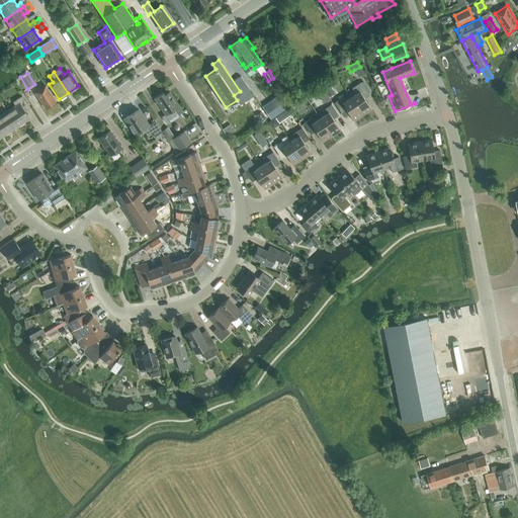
[(233,81),(240,91),(247,86),(241,76),(240,77),(233,81)]
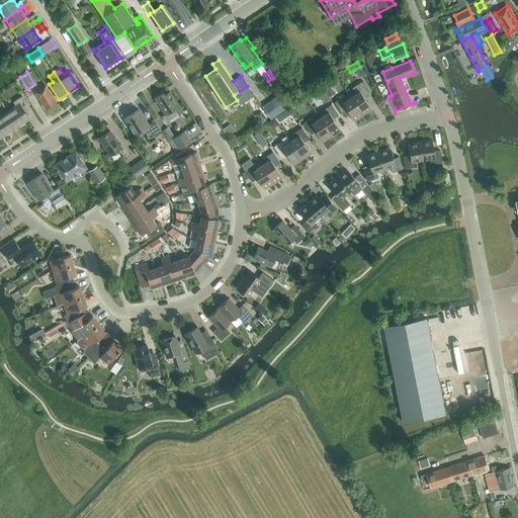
[(356,94),(350,97),(362,115),(371,109),(364,98),(369,95),(361,82),(352,88),(356,94)]
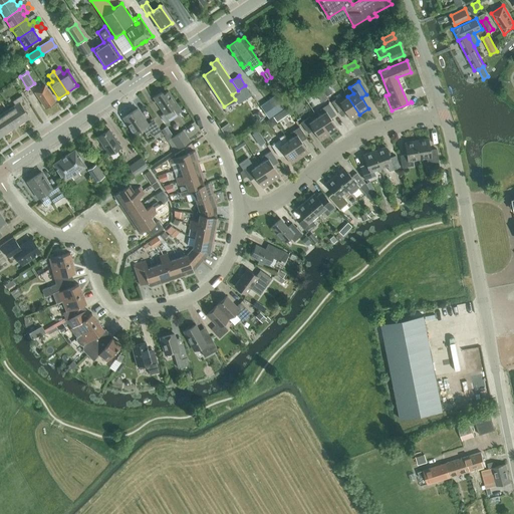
[(45,107),(55,100),(44,84),(40,87),(39,85),(34,88),(34,91),(45,107)]
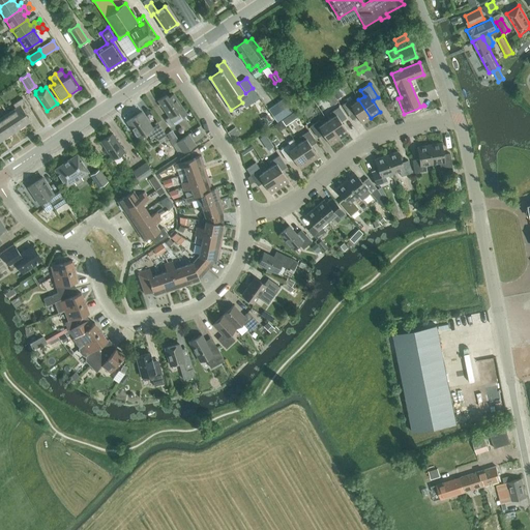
[(337,88),(331,92),(336,99),(343,95),(337,88)]
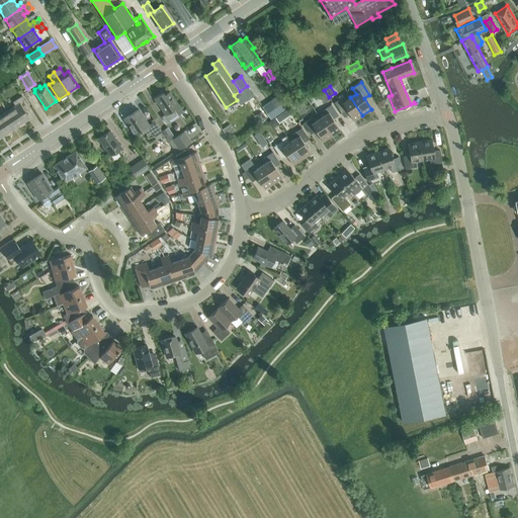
[(320,97),(326,93),(322,87),(316,91),(320,97)]
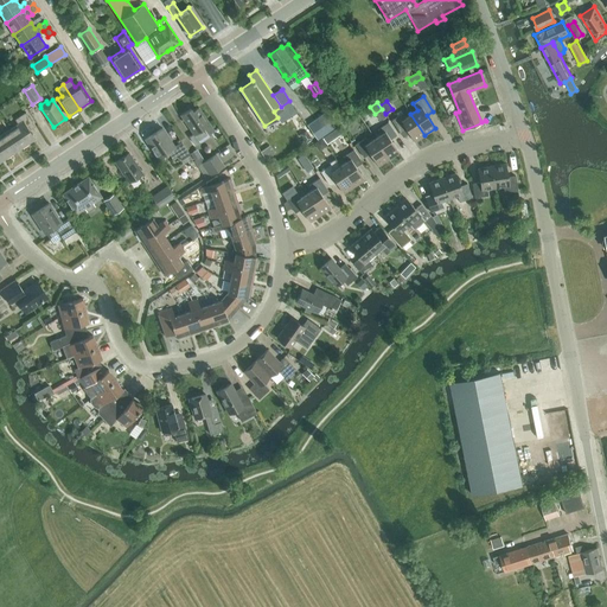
[(180,115),(193,133),(189,136),(195,145),(198,145),(200,144),(198,140),(213,131),(198,108),(192,112),(191,108),(180,115)]
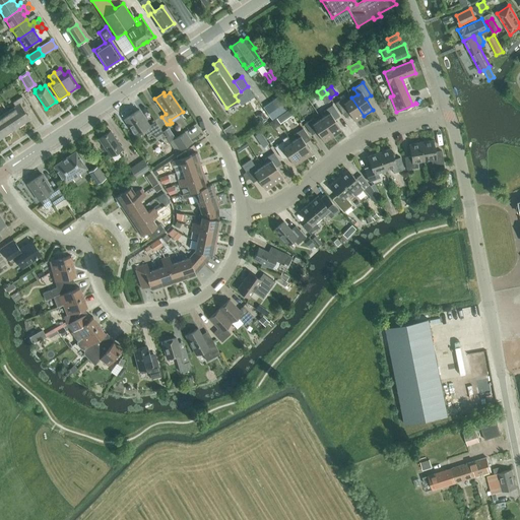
[(15,107),(7,113),(18,128),(30,120),(24,112),(29,109),(21,98),(12,104),(15,107)]
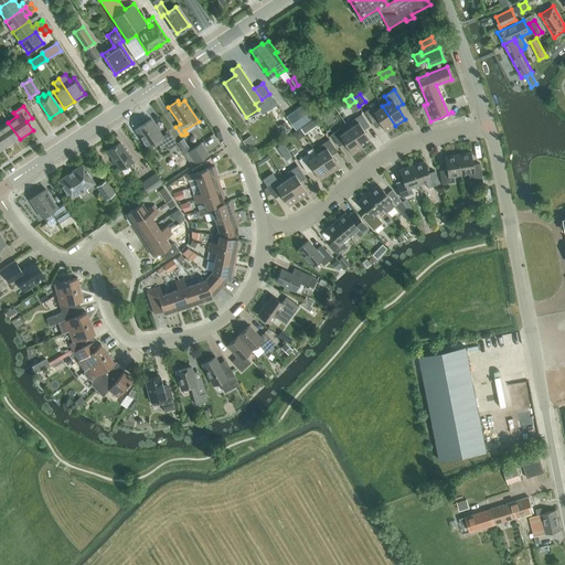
[(386,131),(395,126),(382,106),(377,110),(374,106),(364,113),(372,124),(377,120),(386,131)]
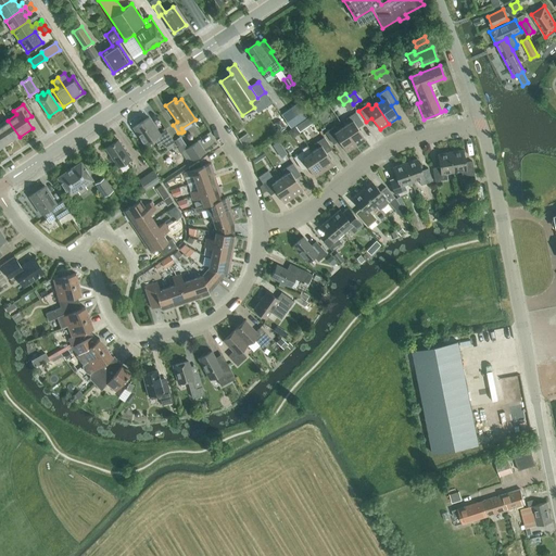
[(349,123),(343,127),(355,146),(365,139),(357,128),(363,124),(355,113),(345,118),(349,123)]
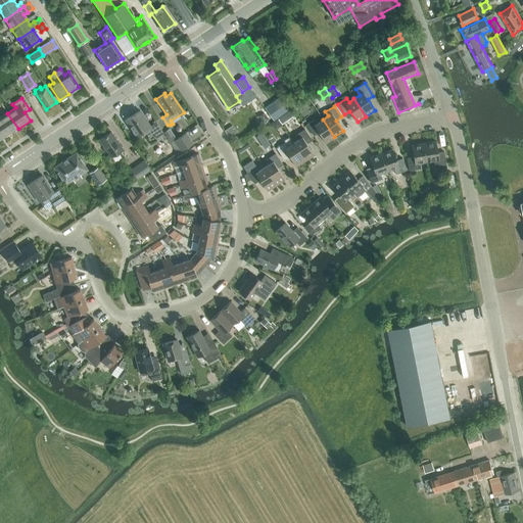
[(292,109),(287,113),(290,117),(296,114),(292,109)]
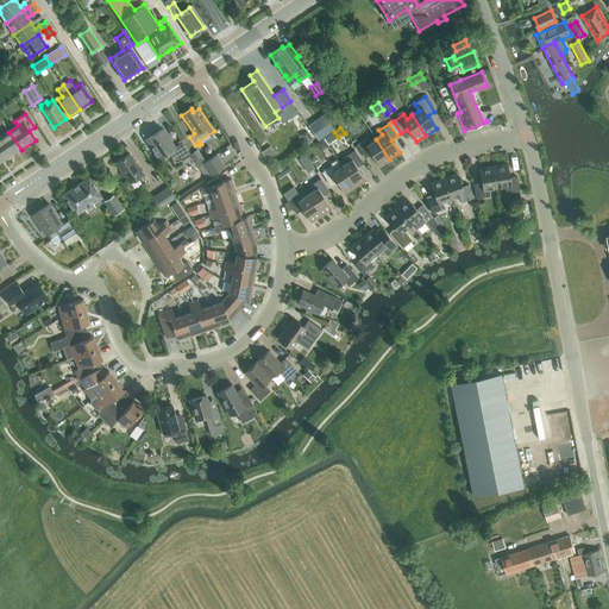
[(175,146),(162,129),(145,139),(158,159),(168,152),(173,159),(179,156),(182,161),(190,155),(182,143),(175,146)]
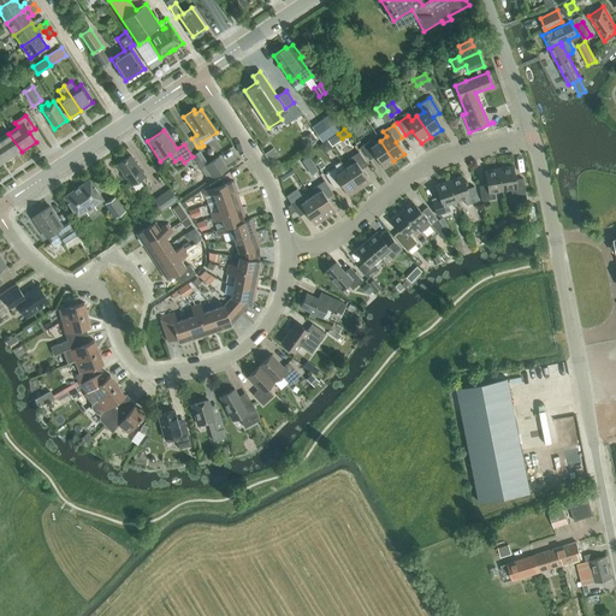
[(311,131),(303,136),(311,146),(317,142),(311,131)]
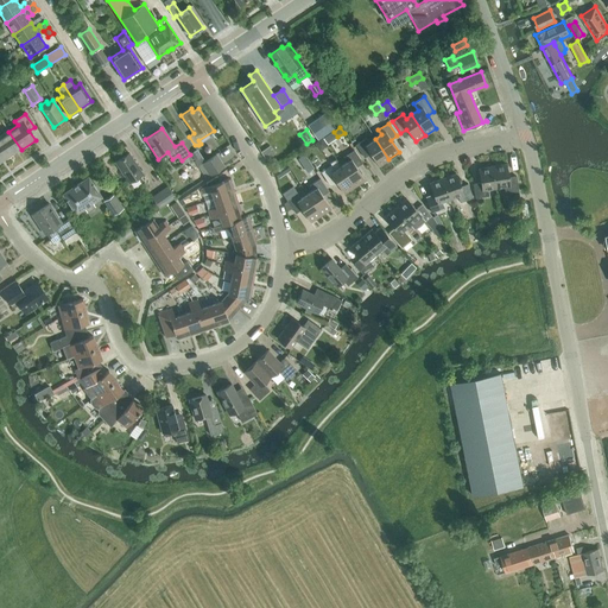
[(0,147),(7,159),(21,150),(8,132),(0,137),(0,147)]
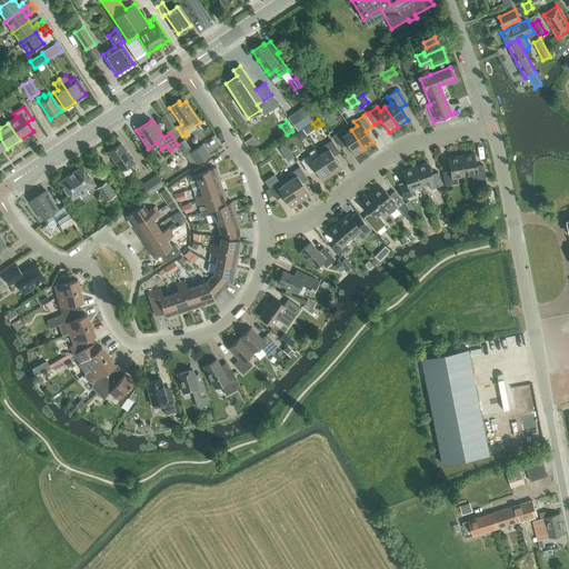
[(363,149),(351,130),(346,133),(342,129),(332,136),(340,148),(347,143),(355,156),(363,149)]
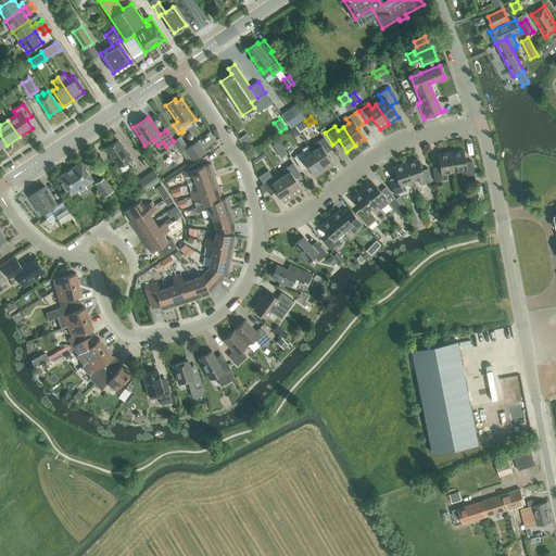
[(294,128),(289,131),(292,137),(298,134),(294,128)]
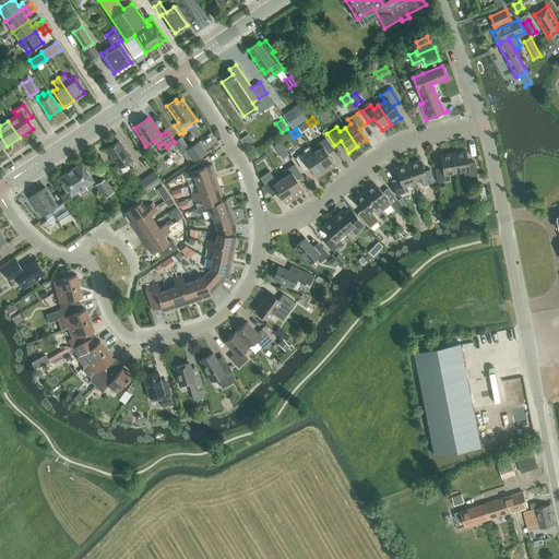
[(179,149),(182,153),(189,164),(205,153),(199,142),(189,149),(186,144),(181,137),(178,139),(182,145),(179,149)]
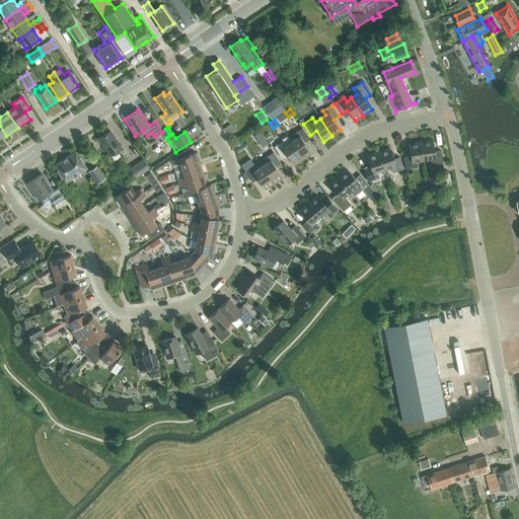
[(302,159),(311,153),(304,143),(309,139),(302,129),(293,134),(296,138),(291,142),(302,159)]
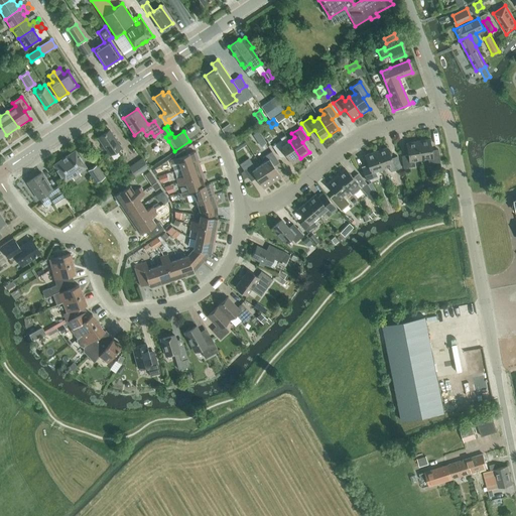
[(109,155),(121,147),(110,130),(98,137),(109,155)]
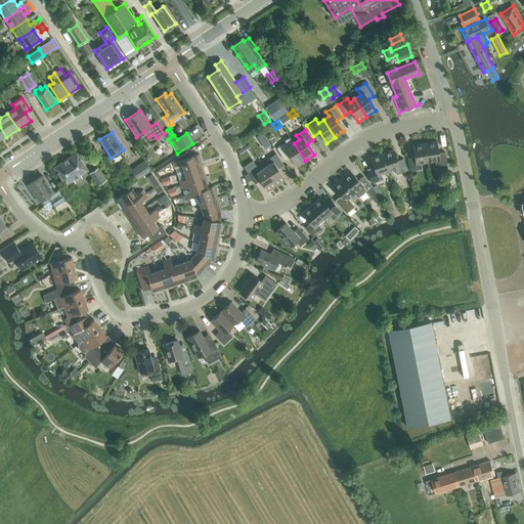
[(286,142),(276,148),(284,160),(289,156),(297,167),(305,161),(294,143),(290,137),(285,140),(286,142)]
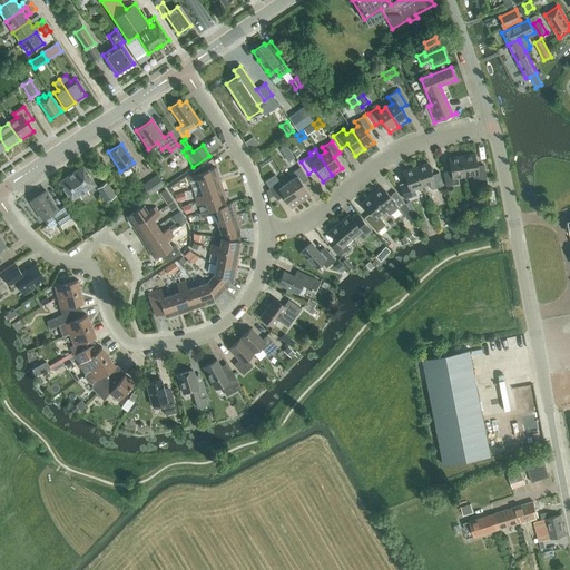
[(474,153),(461,156),(464,176),(472,175),(473,182),(487,179),(484,165),(477,166),(474,153)]
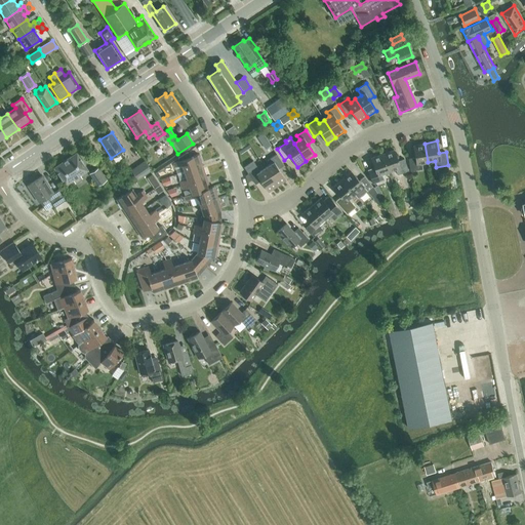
[(428,162),(425,144),(413,146),(415,157),(408,159),(410,170),(422,169),(421,163),(428,162)]
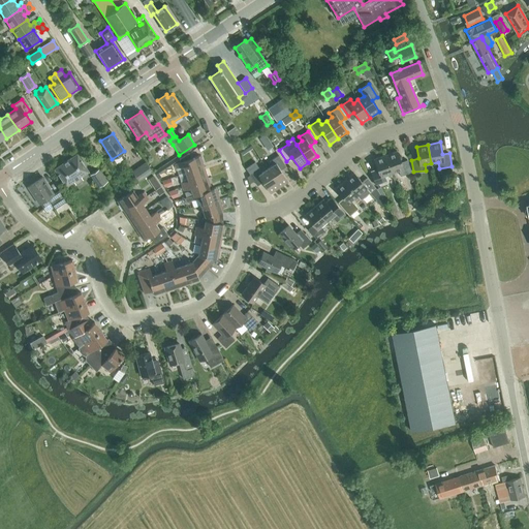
[(246,146),(239,150),(242,155),(249,151),(246,146)]
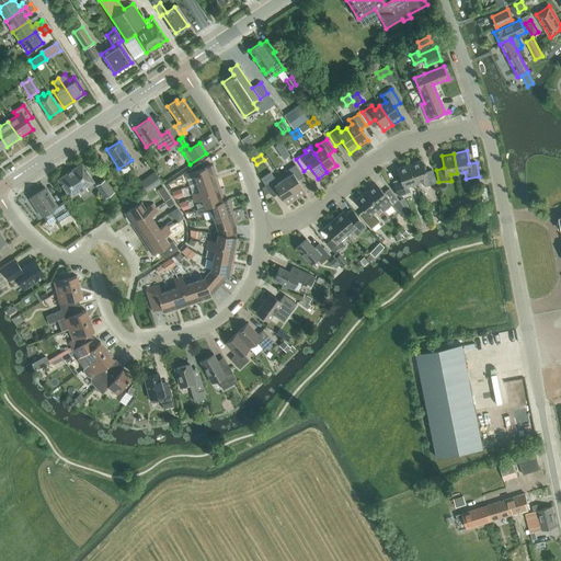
[(187,163),(184,158),(181,159),(176,162),(181,168),(187,163)]
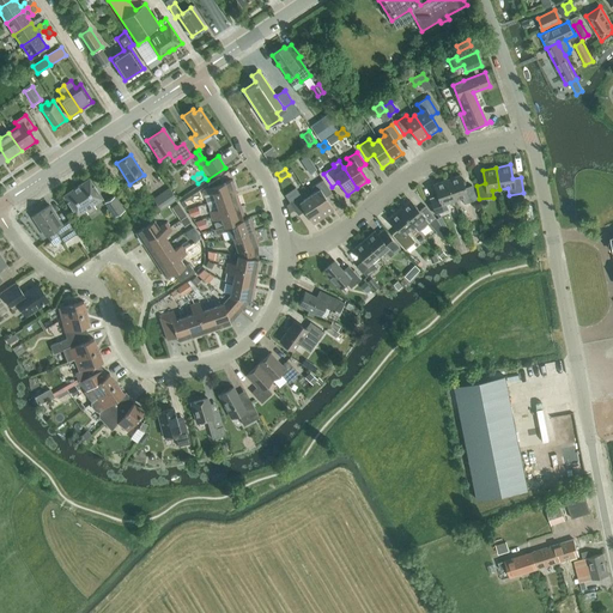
[(460,175),(445,180),(454,201),(461,199),(463,204),(477,199),(472,186),(465,188),(460,175)]
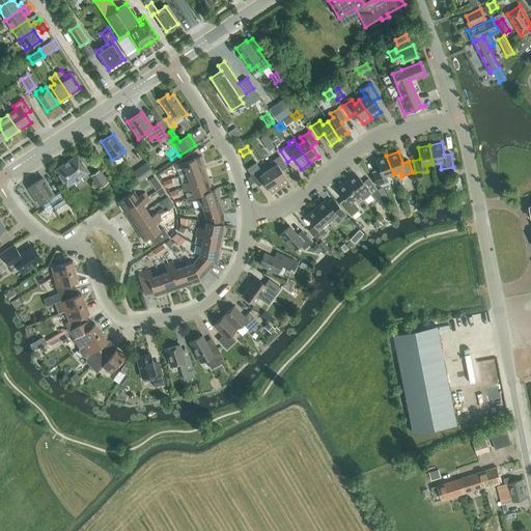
[(184,166),(186,173),(204,167),(200,156),(193,159),(189,154),(179,160),(180,163),(175,165),(176,169),(184,166)]
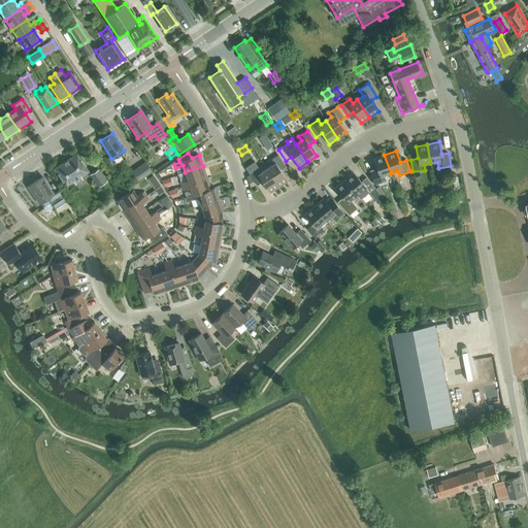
[(80,176),(88,171),(76,154),(55,168),(66,186),(73,180),(75,185),(83,179),(80,176)]
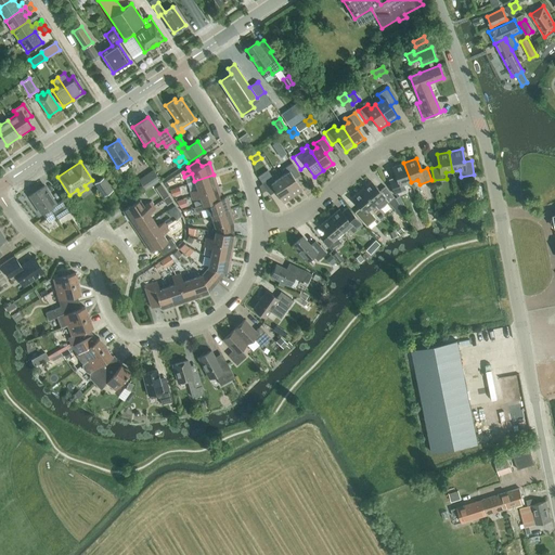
[(285,173),(280,178),(292,196),(302,190),(294,178),(300,175),(293,163),(283,169),(285,173)]
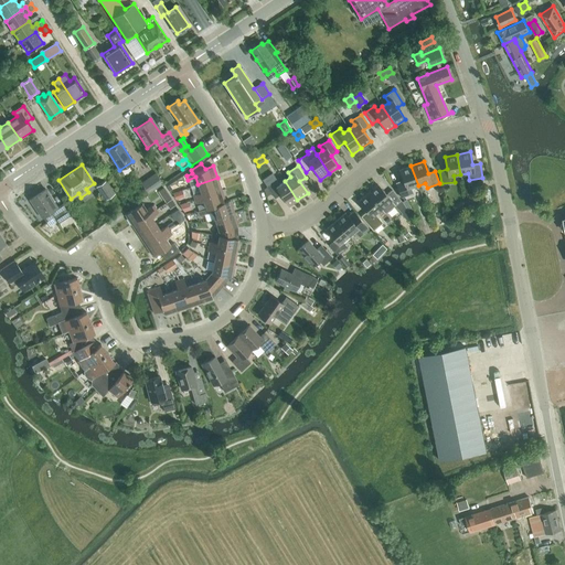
[(411,188),(418,185),(411,166),(398,170),(403,182),(396,184),(401,198),(413,193),(411,188)]
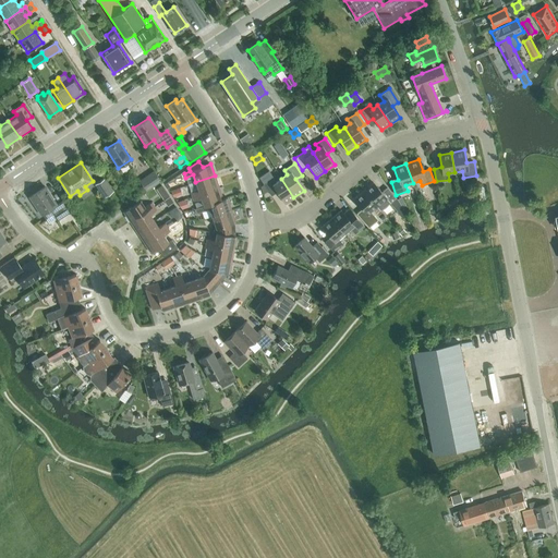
[(161,181),(154,170),(138,180),(146,191),(161,181)]
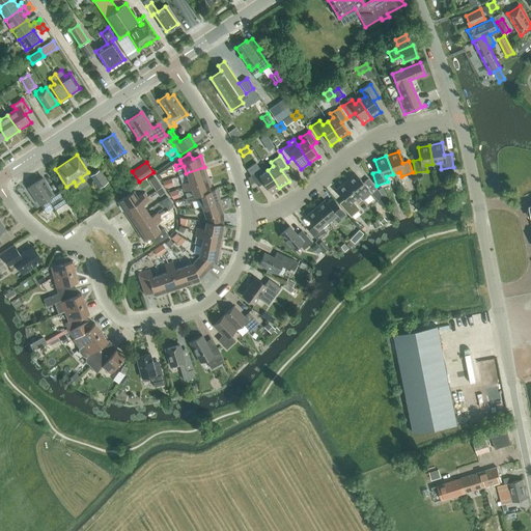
[(183,187),(208,178),(204,167),(186,173),(189,180),(182,183),(183,187)]
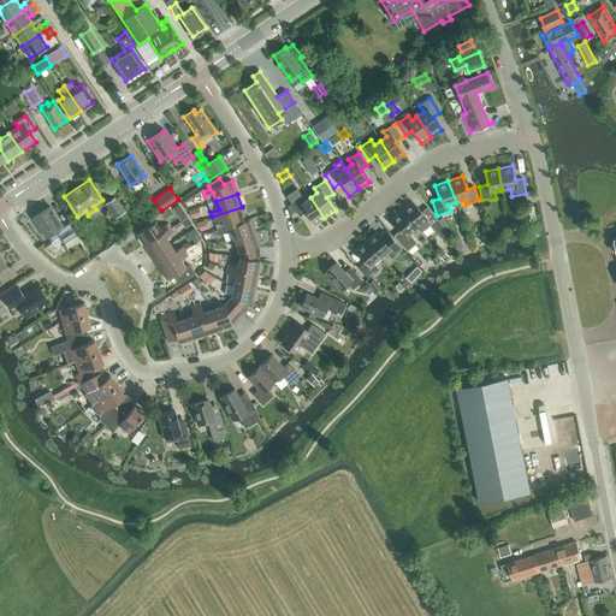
[(114,218),(125,211),(116,196),(105,203),(114,218)]
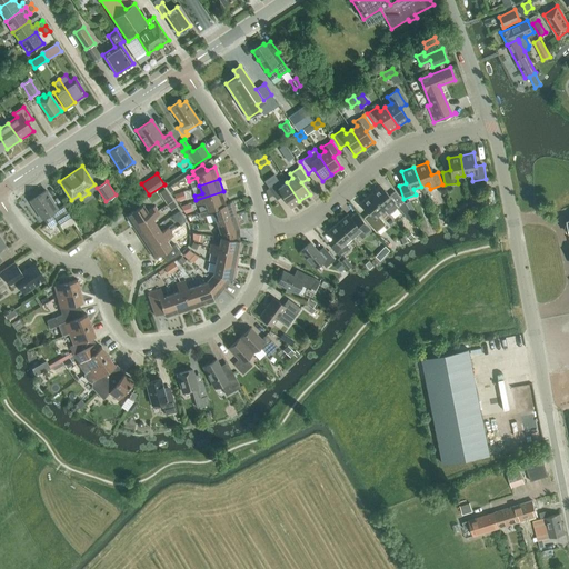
[(279,181),(269,188),(277,200),(282,196),(290,208),(299,201),(287,182),(281,186),(279,181)]
